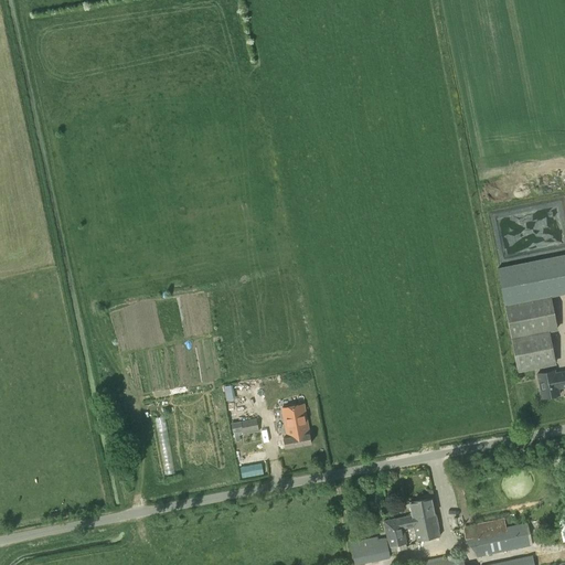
[(564,200),(501,212),(502,219),(558,209),(562,226),(564,225),(564,200)]
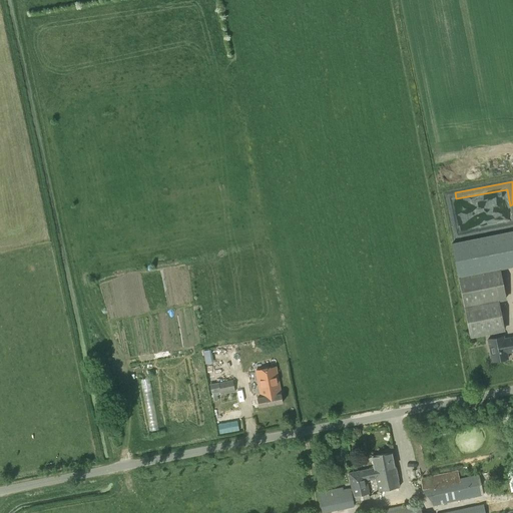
[(504,331),(499,302),(465,309),(468,329),(470,338),(504,331)]
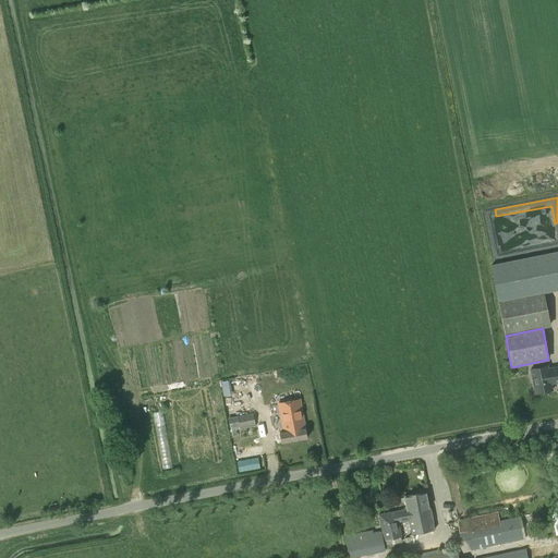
[(553,390),(552,384),(557,381),(557,366),(548,368),(547,366),(531,370),(534,385),(535,393),(553,390)]
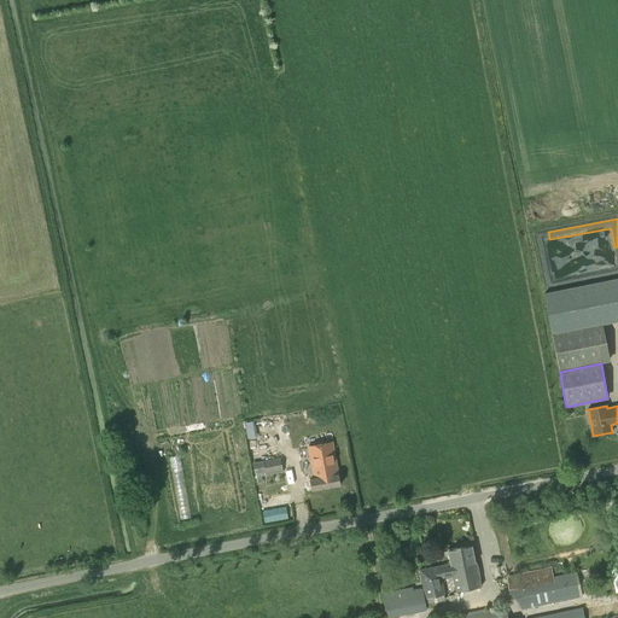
[(291,417),(264,419),(266,430),(291,427),(291,417)]
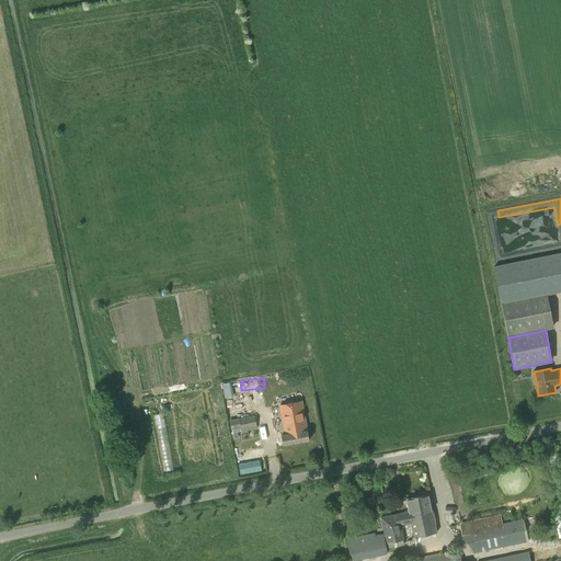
[(226,381),(227,396),(236,395),(235,380),(226,381)]
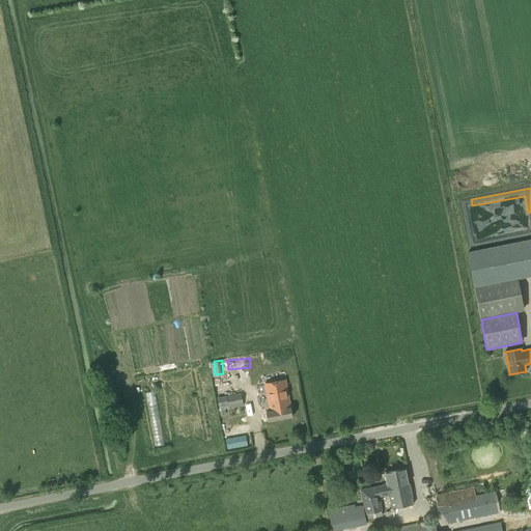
[(238,381),(225,383),(224,374),(217,375),(219,394),(239,392),(238,381)]
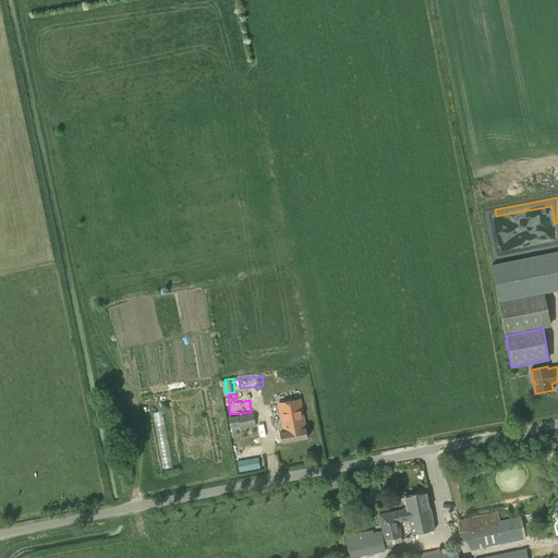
[(305,428),(300,400),(279,404),(284,432),(280,433),(282,443),(307,437),(305,428)]
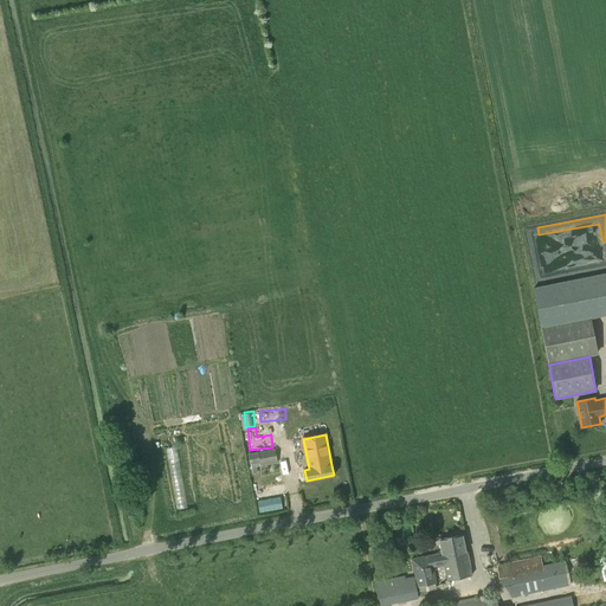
[(168,446),(179,496),(187,495),(178,445),(168,446)]
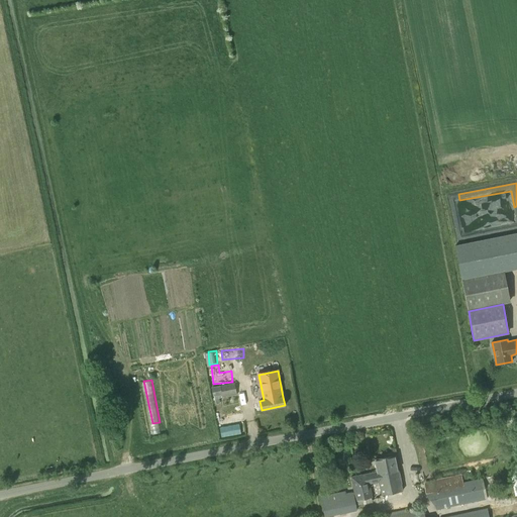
[(221,397),(236,394),(234,383),(211,387),(213,396),(220,395),(221,397)]
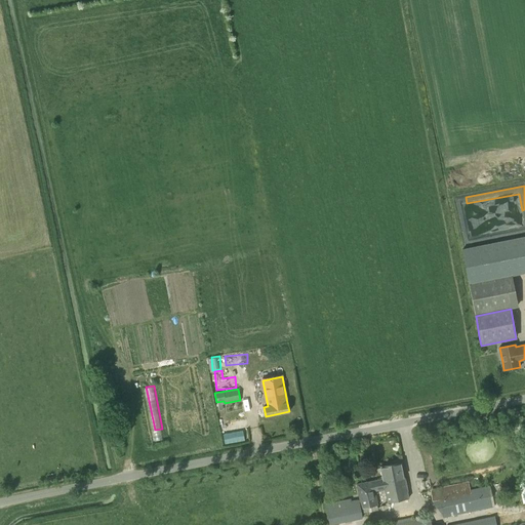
[(225,411),(226,421),(237,419),(236,410),(225,411)]
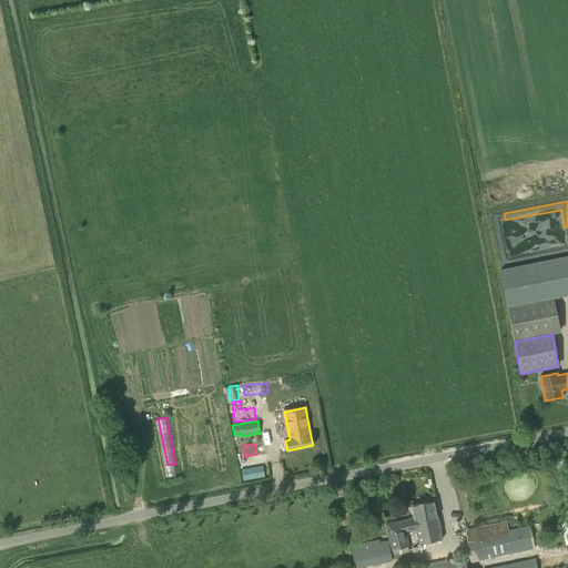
[(416,528),(419,544),(442,538),(434,501),(412,506),(414,518),(402,520),(403,525),(404,525),(405,530),(416,528)]
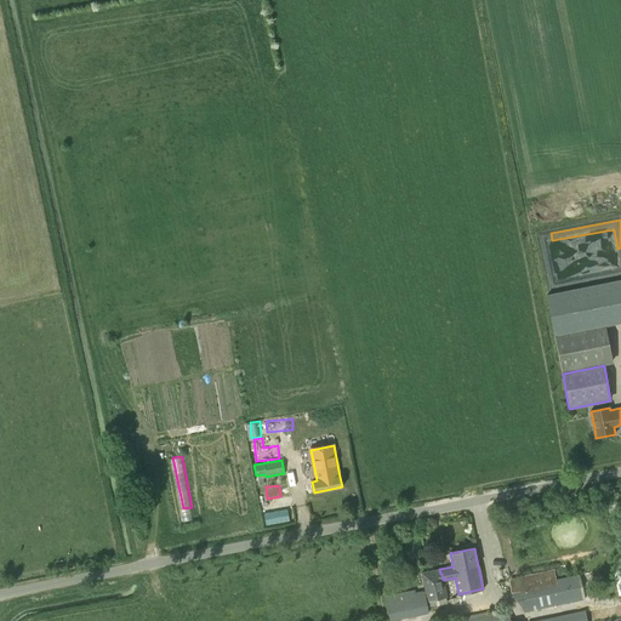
[(457,594),(459,594),(455,577),(443,580),(442,574),(440,574),(439,569),(422,573),(427,600),(446,597),(443,581),(455,580),(457,594)]
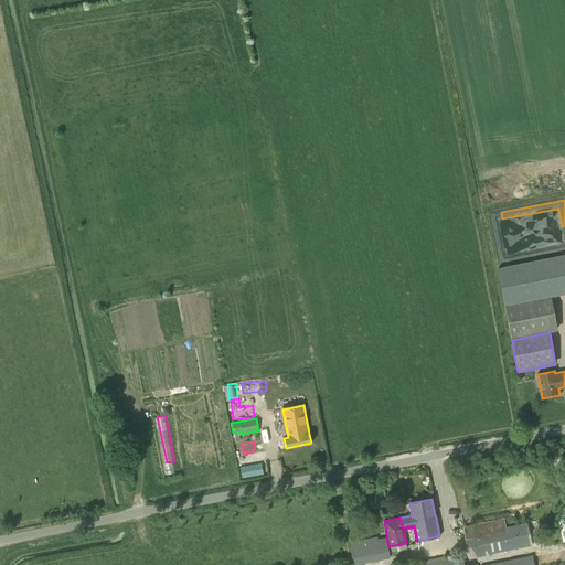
[(477,556),(530,545),(525,523),(472,534),(477,556)]
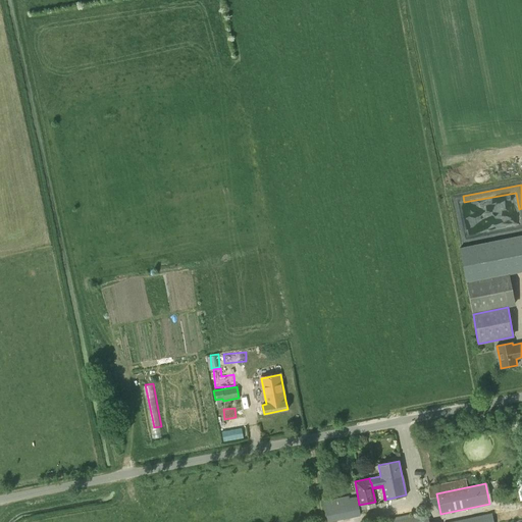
[(349,498),(349,496),(323,501),(327,521),(360,516),(357,497),(349,498)]
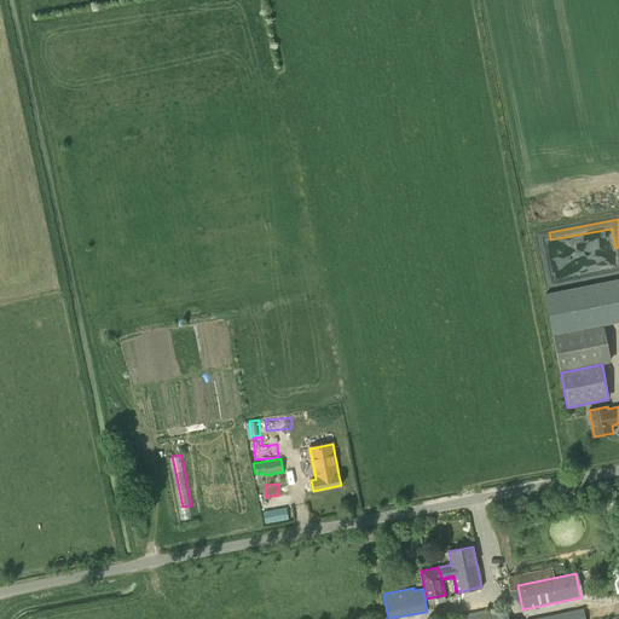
[(585,618),(583,608),(532,618),(585,618)]
